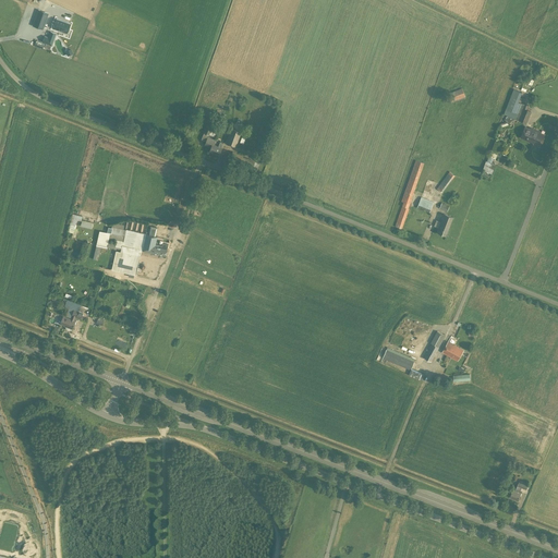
[(33,25),(44,29),(49,13),(38,10),(33,25)]
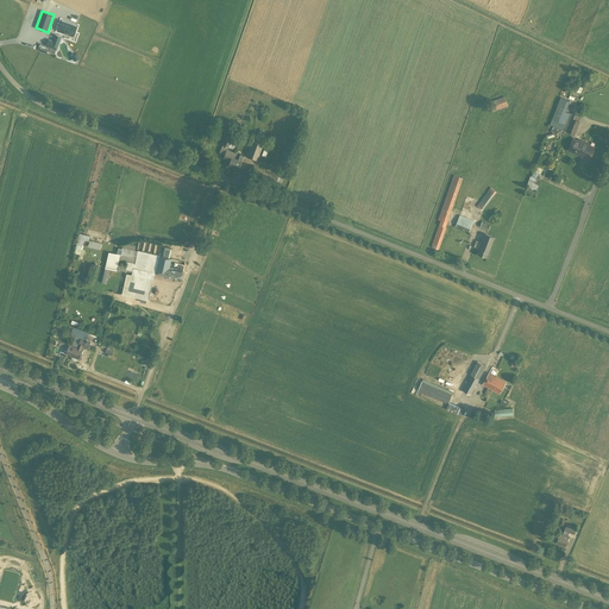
[(76,25),(62,20),(58,31),(73,36),(76,25)]
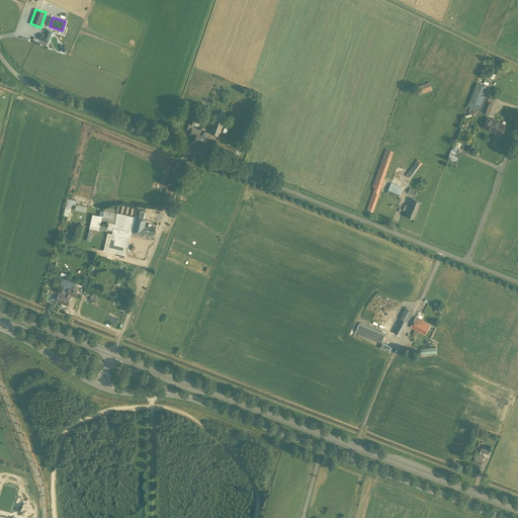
[(44,28),(41,33),(39,39),(48,42),(52,31),(44,28)]
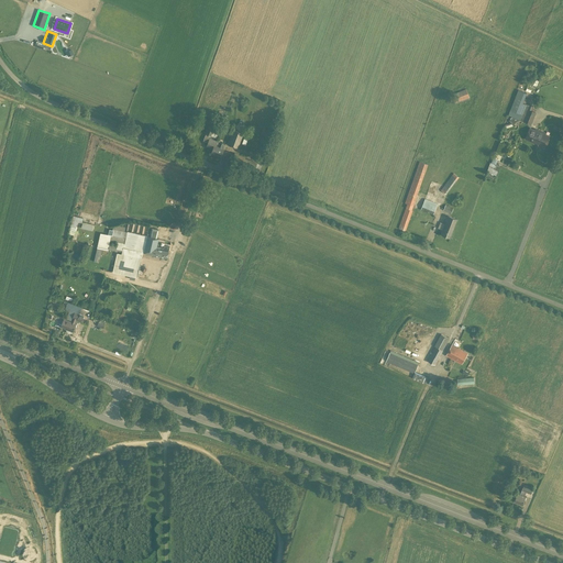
[(456,103),(470,98),(466,89),(453,94),(456,103)]
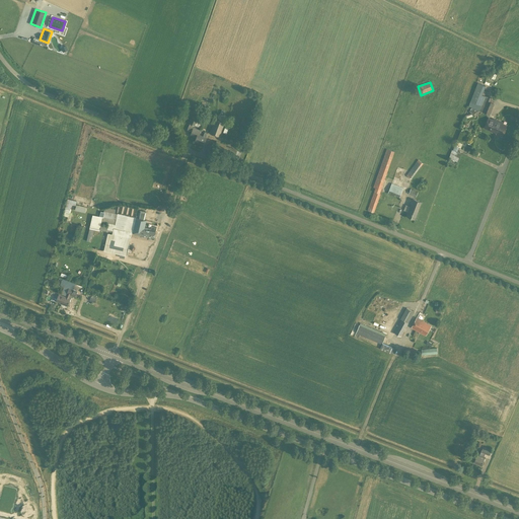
[(483,94),(486,86),(477,83),(469,106),(473,107),(469,112),(471,114),(464,116),(466,119),(473,116),(475,115),(474,114),(475,113),(479,110),(490,116),(495,103),(491,101),(492,97),(489,96),(488,97),(483,94)]
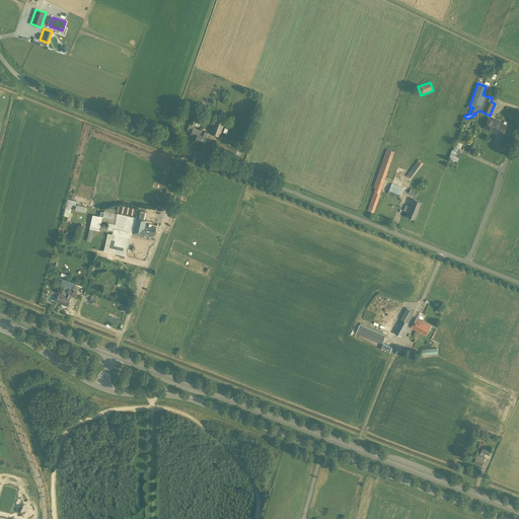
[(190,124),(195,126),(199,127),(203,118),(200,117),(200,119),(198,118),(197,119),(192,117),(190,124)]
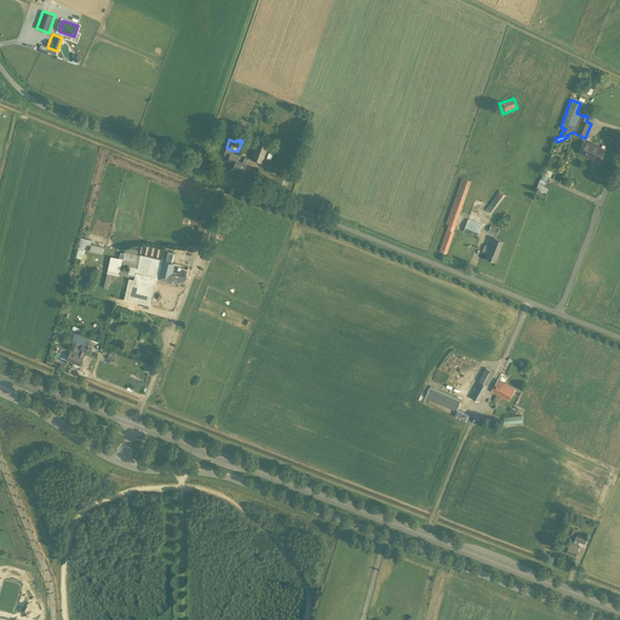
[(602,147),(596,144),(590,142),(590,143),(584,141),(579,153),(593,159),(592,160),(593,161),(596,162),(598,161),(601,161),(606,149),(602,148),(602,147)]
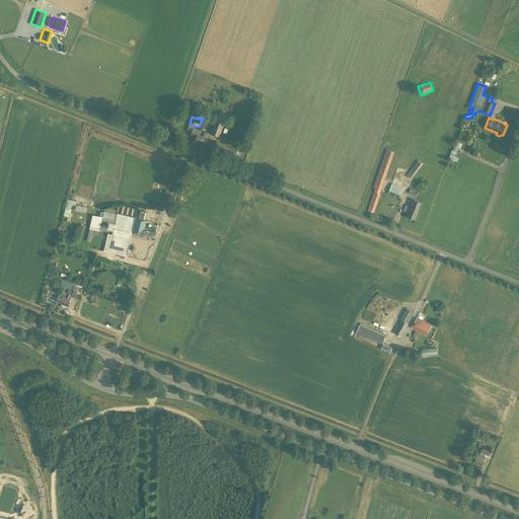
[(219,137),(225,123),(214,119),(209,133),(219,137)]
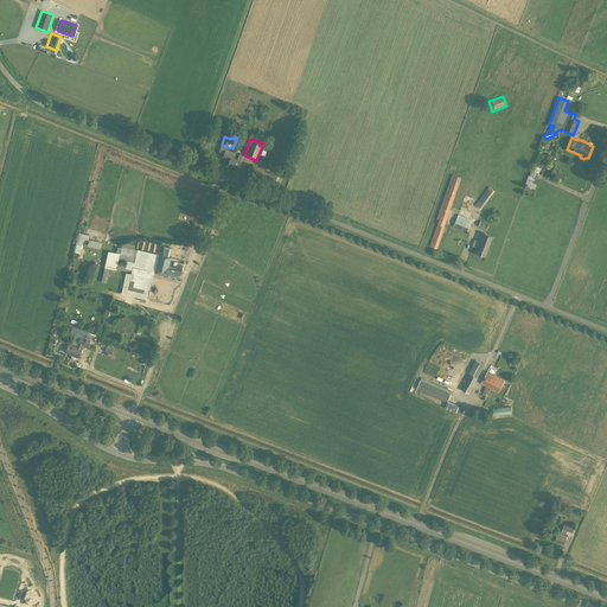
[(235,152),(225,148),(224,153),(222,158),(229,160),(229,161),(230,157),(232,157),(235,152)]
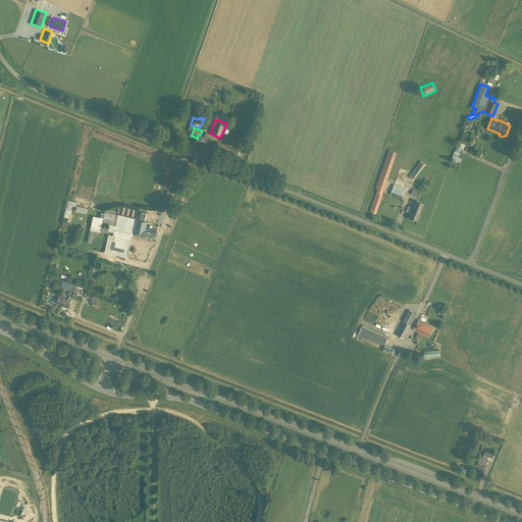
[(197,138),(196,141),(205,145),(207,138),(209,134),(206,133),(204,137),(200,135),(198,135),(197,139),(197,138)]
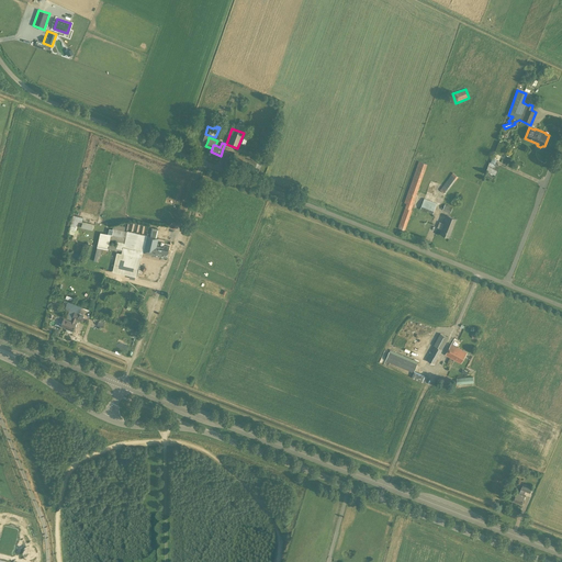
[(486,170),(495,175),(499,166),(495,164),(497,159),(499,160),(502,155),(495,153),(491,163),(490,163),(486,170)]
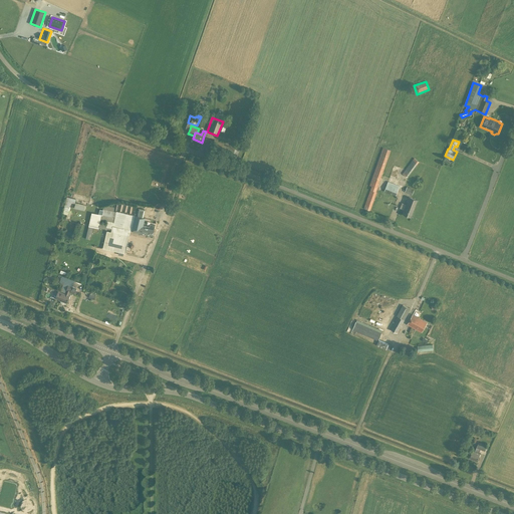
[(382,148),(369,185),(377,188),(391,151),(382,148)]
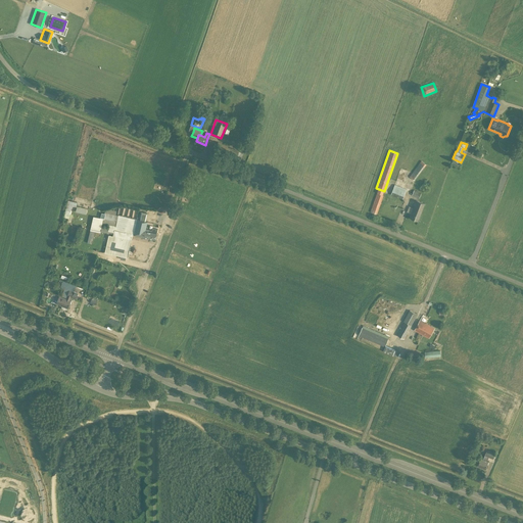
[(426,164),(421,160),(410,177),(415,180),(426,164)]
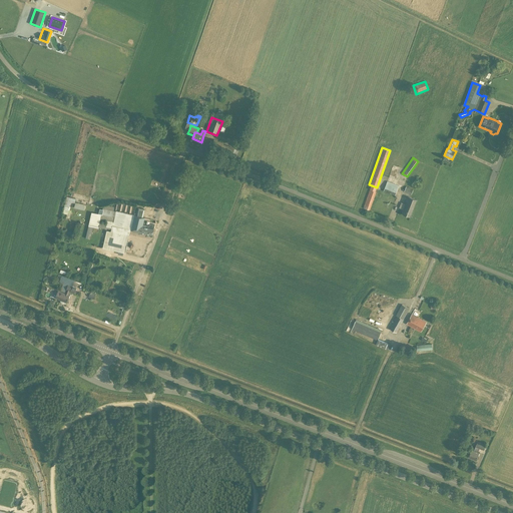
[(399,185),(387,181),(383,190),(395,195),(399,185)]
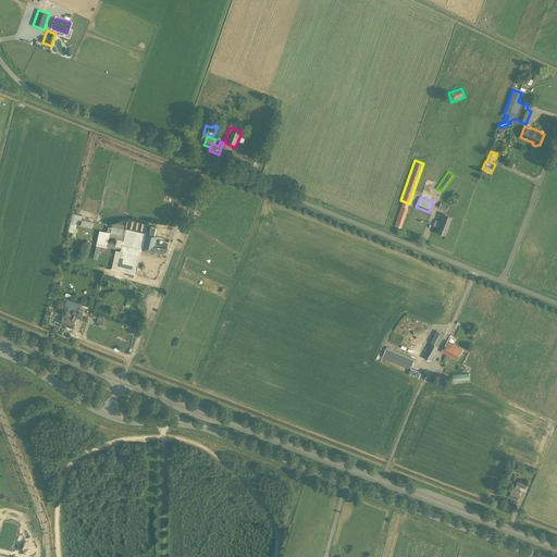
[(408,208),(401,206),(394,225),(401,229),(408,208)]
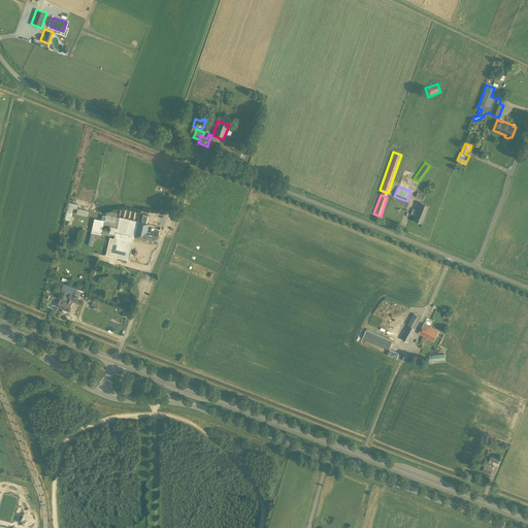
[(420,202),(417,209),(413,208),(410,213),(415,216),(413,220),(422,223),(428,205),(420,202)]
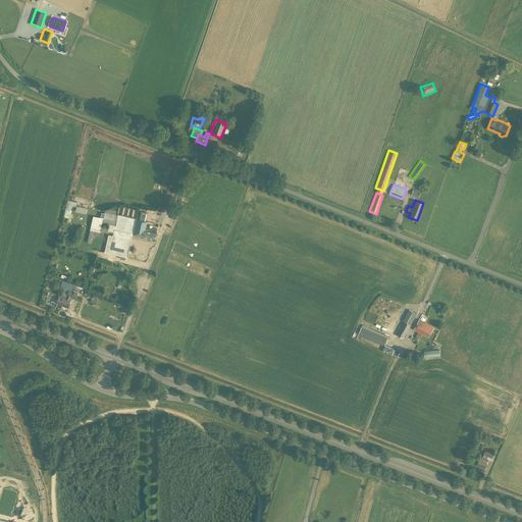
[(67,201),(63,217),(67,218),(69,218),(72,206),(76,207),(77,203),(67,201)]
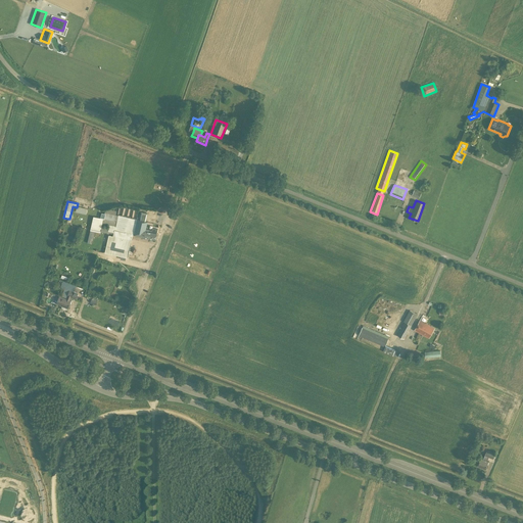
[(134,235),(155,239),(156,234),(157,229),(152,228),(151,232),(145,231),(147,222),(117,216),(105,212),(98,212),(98,214),(95,214),(95,217),(93,217),(90,230),(95,231),(97,232),(96,233),(97,233),(96,236),(99,237),(100,231),(113,234),(112,236),(108,235),(104,252),(128,258),(133,234),(134,234),(134,235)]
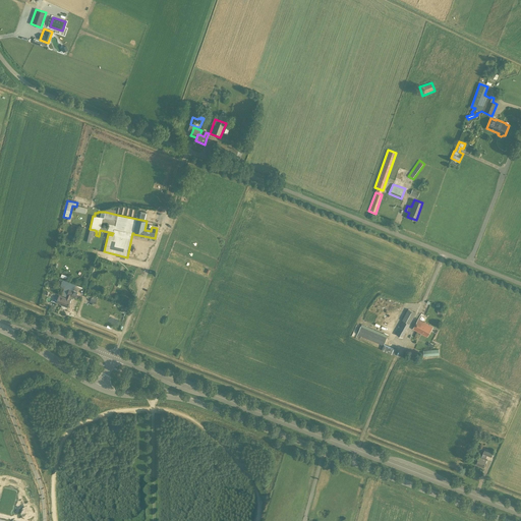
[(60,286),(69,289),(67,295),(65,298),(59,295),(56,302),(67,306),(70,299),(71,300),(72,296),(75,297),(77,292),(73,290),(75,284),(62,280),(60,286)]
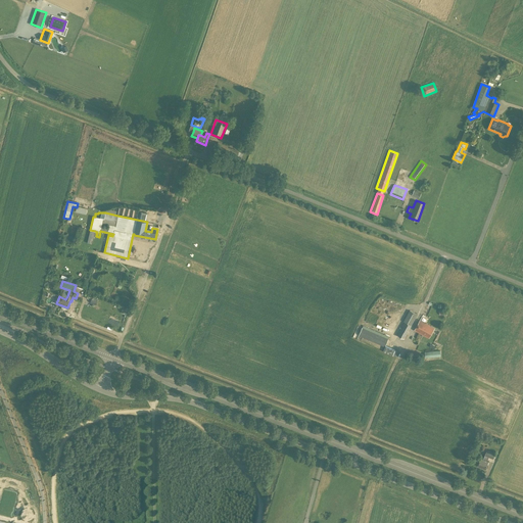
[(403,322),(405,322),(397,335),(405,339),(412,325),(418,315),(410,310),(403,322)]
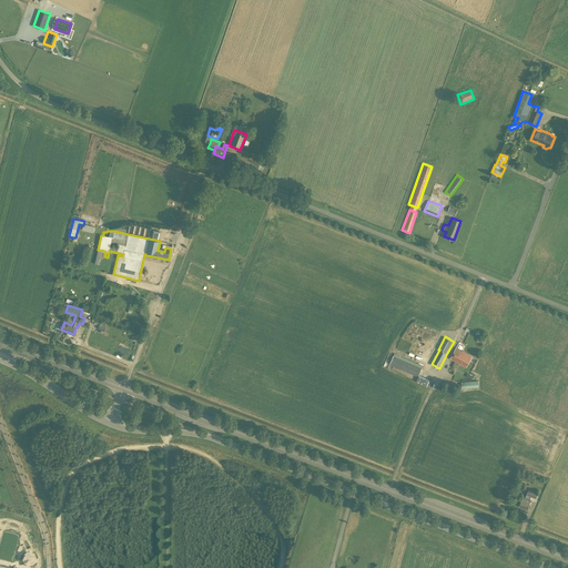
[(472,356),(456,347),(450,358),(460,364),(466,367),(472,356)]
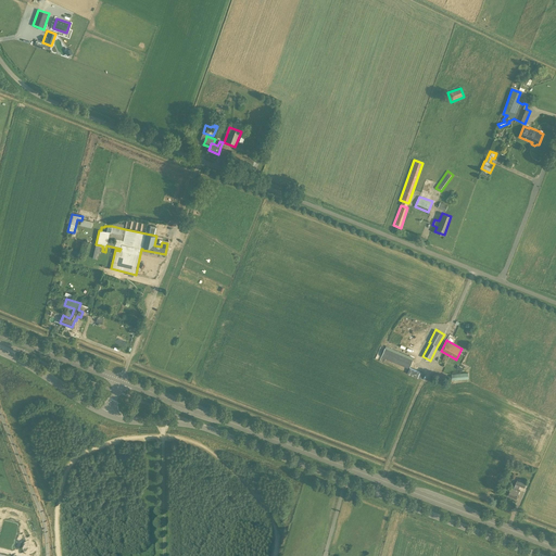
[(381,357),(409,369),(407,374),(420,379),(424,373),(411,367),(414,361),(386,349),(381,357)]
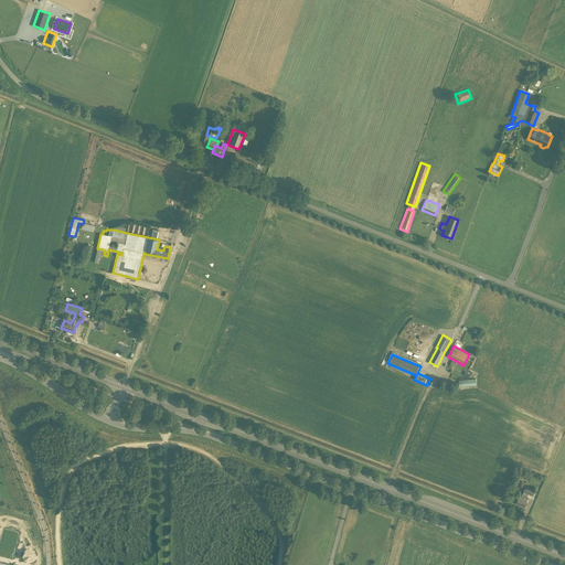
[(528,498),(526,498),(528,493),(533,496),(534,490),(525,487),(522,496),(520,496),(516,503),(524,507),(528,498)]
